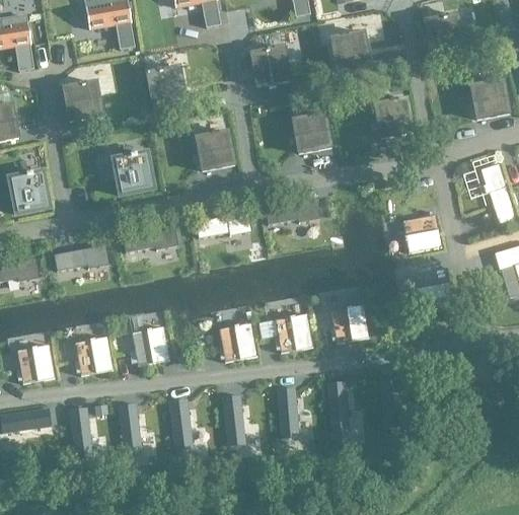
[(115,23),(119,49),(134,46),(126,0),(101,0),(102,8),(86,10),(89,28),(115,23)]
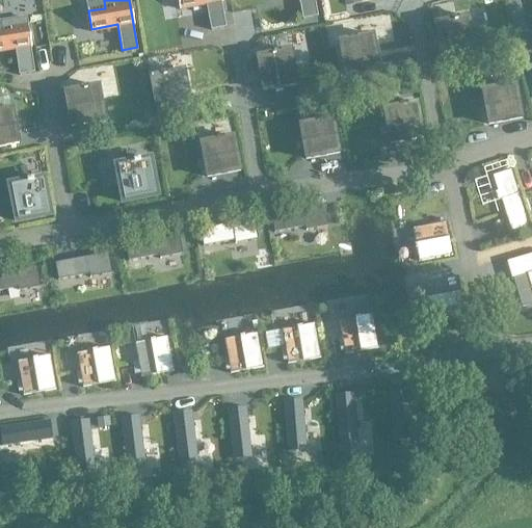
[(179,0),(180,6),(206,2),(210,27),(225,24),(221,0),(179,0)]
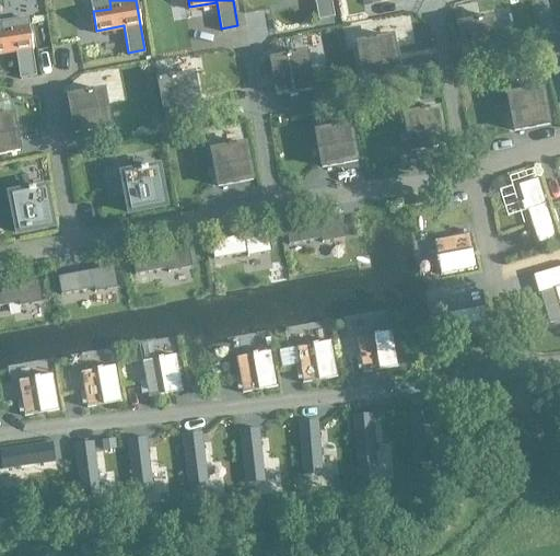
[(314,0),(317,18),(334,14),(331,0),(314,0)]
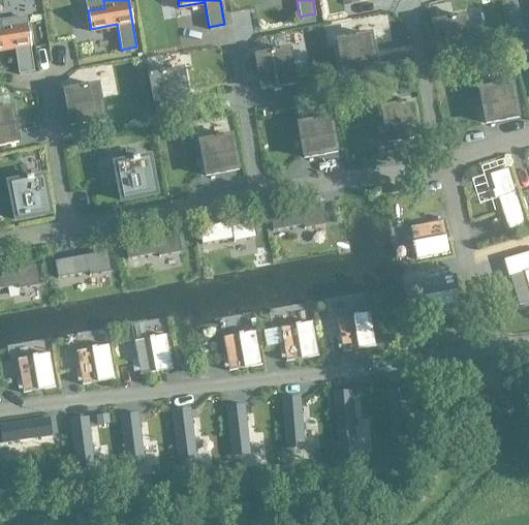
[(432,19),(438,54),(472,48),(466,12),(432,19)]
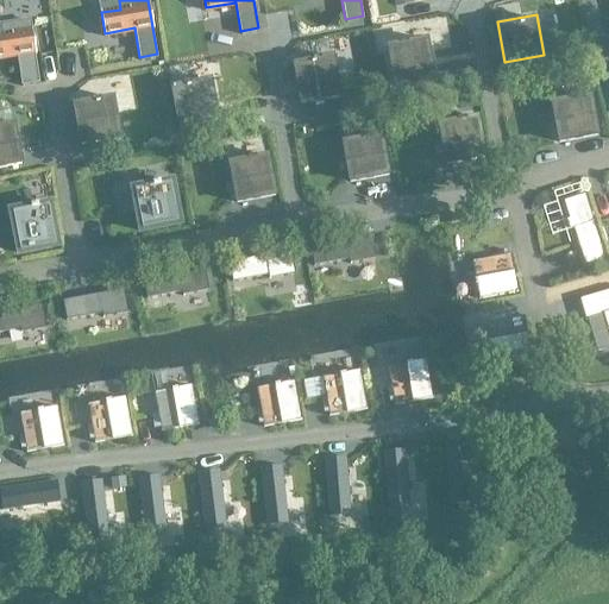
[(39,80),(30,17),(1,21),(2,35),(0,35),(0,55),(17,54),(22,82),(39,80)]
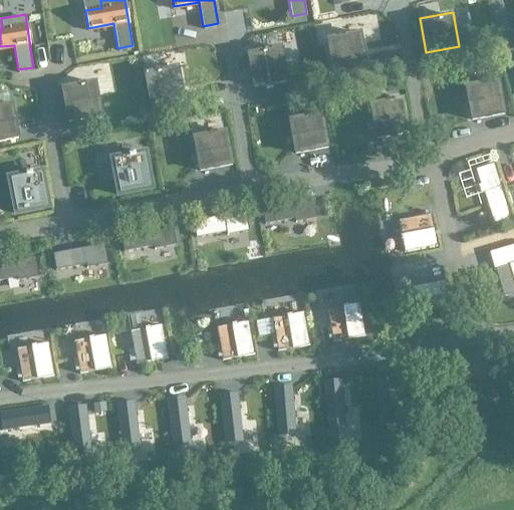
[(327,36),(333,69),(366,63),(359,30),(327,36)]
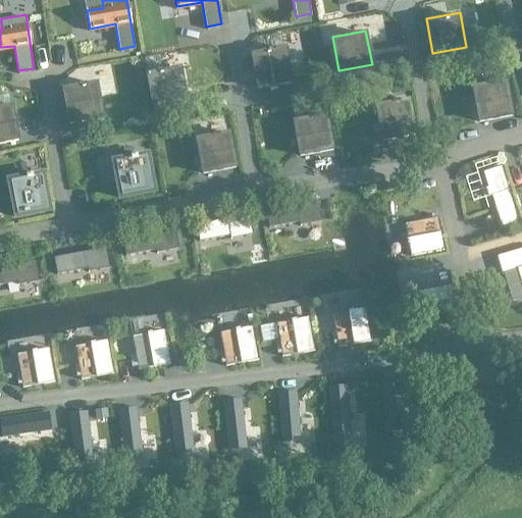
[(180,56),(200,42),(194,33),(174,47),(180,56)]
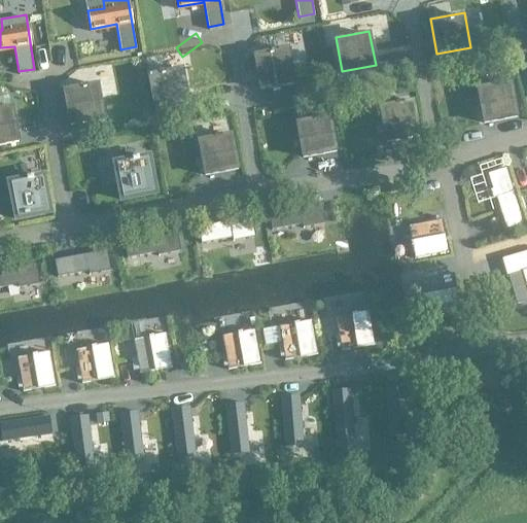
[(254,54),(260,88),(294,81),(287,47),(254,54)]
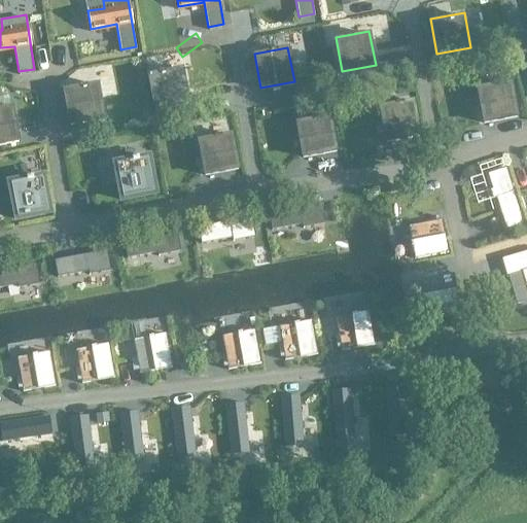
[(149,73),(155,107),(189,101),(182,67),(149,73)]
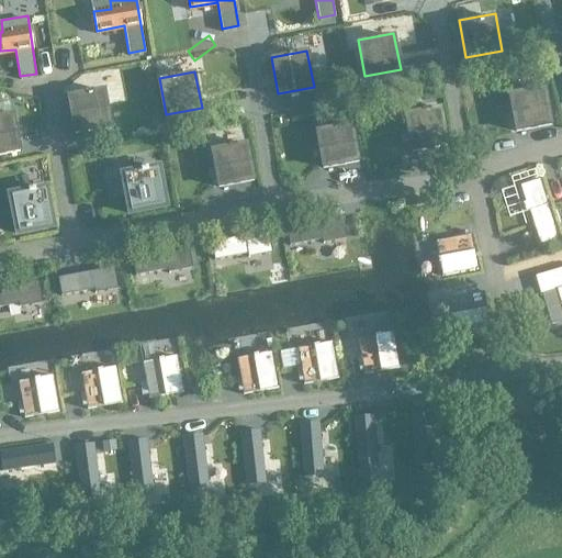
[(508,91),(515,129),(551,122),(544,85),(508,91)]
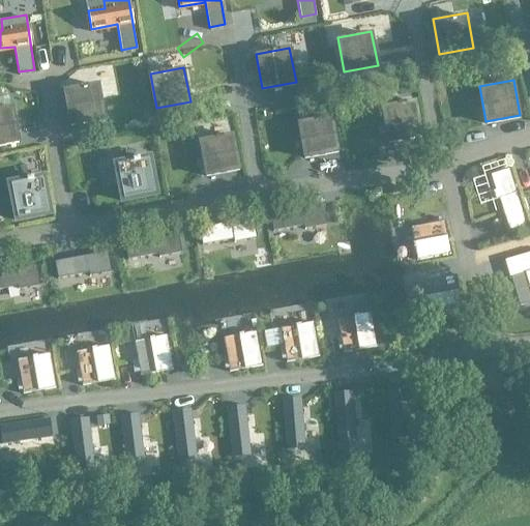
[(65,88),(71,123),(106,117),(99,82),(65,88)]
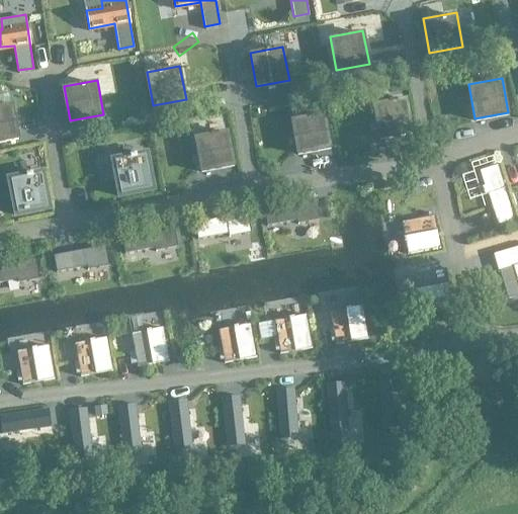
[(373,103),(379,137),(413,131),(406,97),(373,103)]
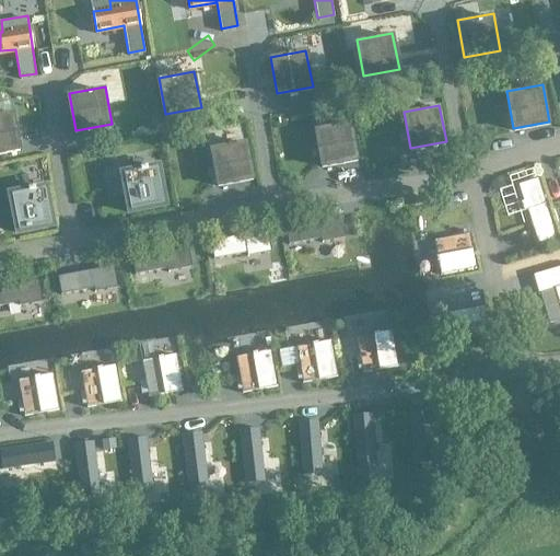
[(0,114),(0,151),(19,148),(12,112),(0,114)]
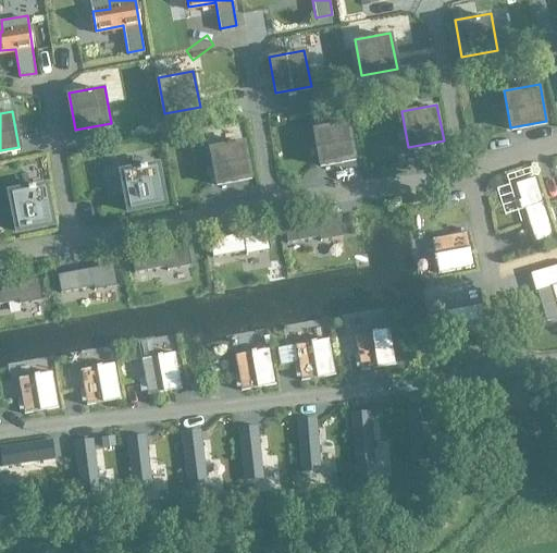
[(313,127),(320,163),(356,157),(348,121),(313,127)]
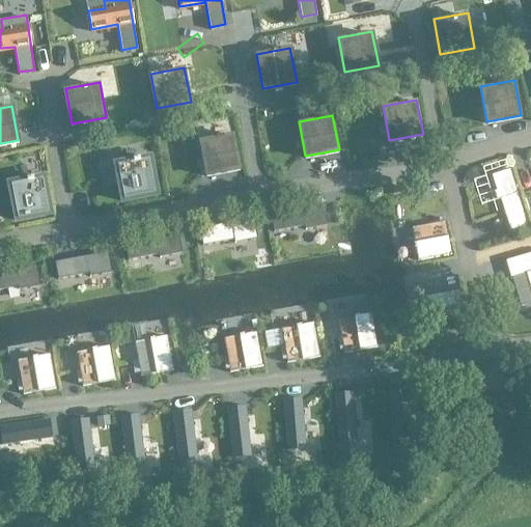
[(200,139),(206,174),(240,168),(233,133),(200,139)]
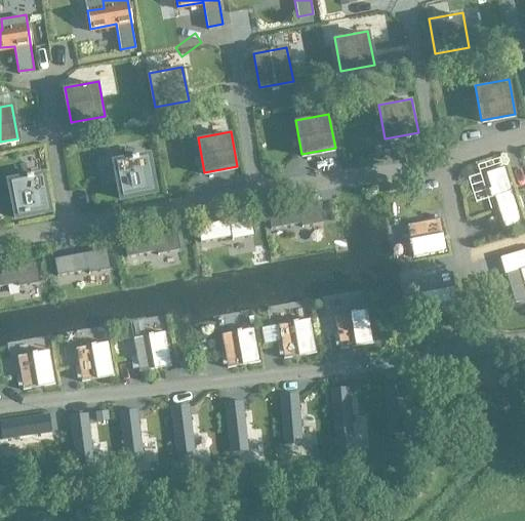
[(125,158),(108,161),(110,172),(115,198),(154,190),(147,154),(131,156),(131,155),(125,156),(125,158)]
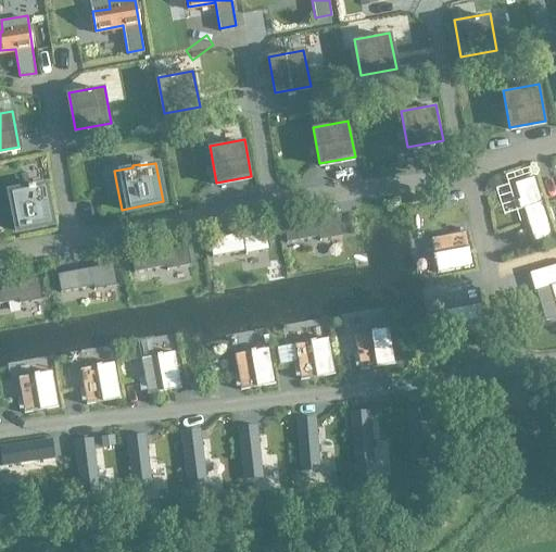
[(534,175),(515,180),(520,197),(517,198),(520,207),(525,205),(535,239),(553,234),(534,175)]
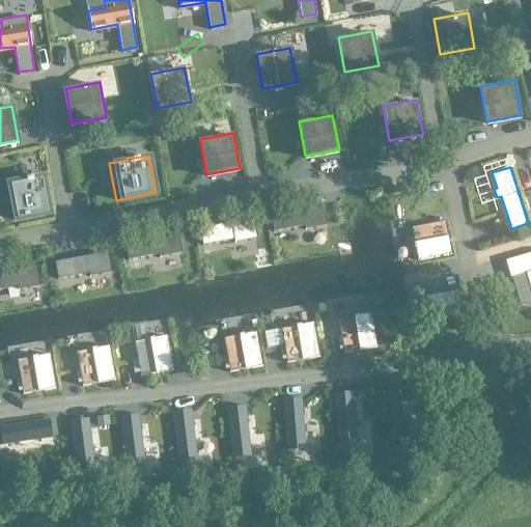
[(21,178),(3,183),(5,193),(10,219),(50,212),(43,174),(27,177),(27,175),(20,177),(21,178)]
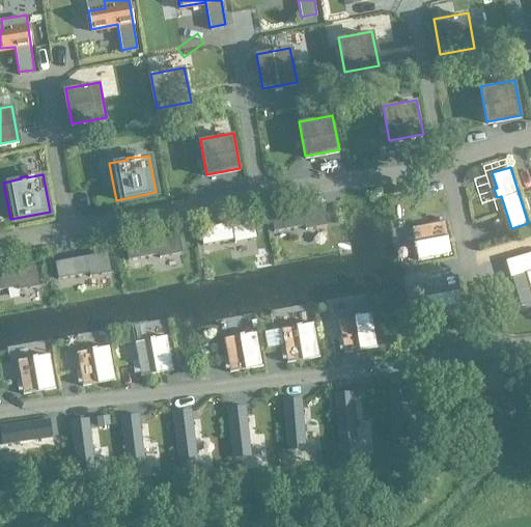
[(323,203),(270,214),(273,229),(326,219),(323,203)]
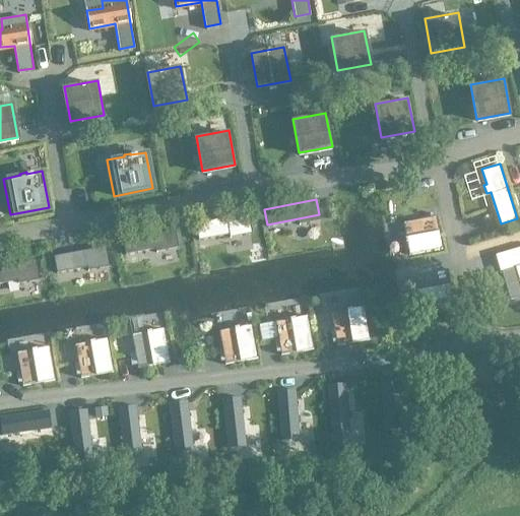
[(245,212),(194,222),(197,239),(248,229),(245,212)]
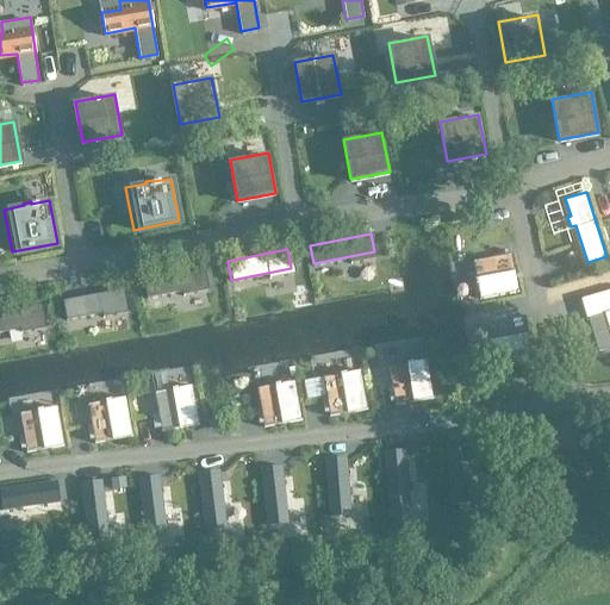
[(512,251),(473,259),(480,295),(518,288),(512,251)]
